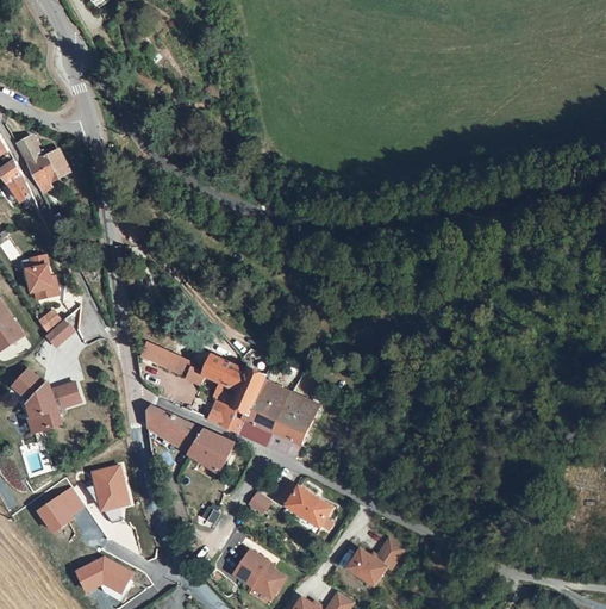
[(25,159),(43,192),(54,186),(51,182),(74,169),(66,155),(63,155),(60,149),(47,156),(43,150),(41,151),(31,137),(18,145),(25,159)]
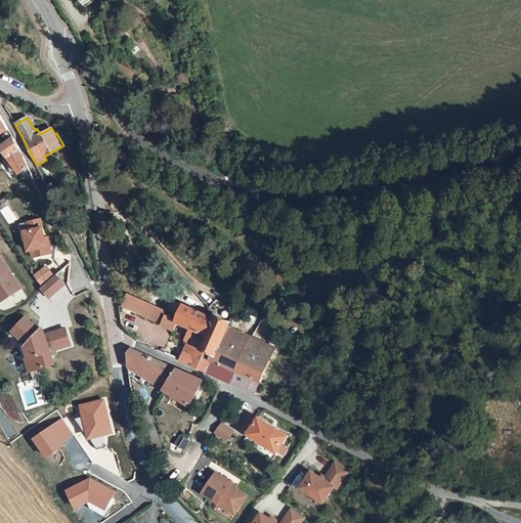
[(33,174),(15,139),(2,148),(26,179),(33,174)]
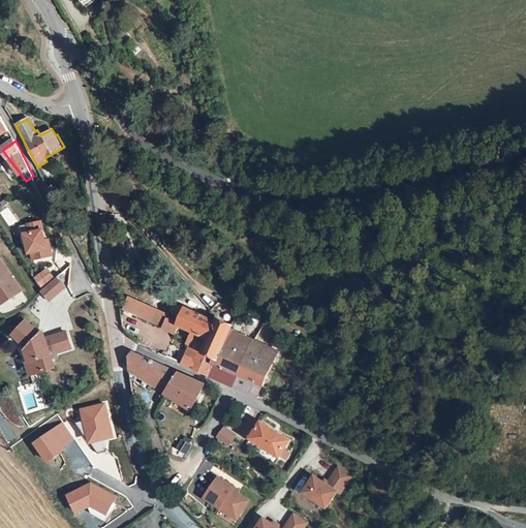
[(50,209),(43,195),(37,198),(44,211),(50,209)]
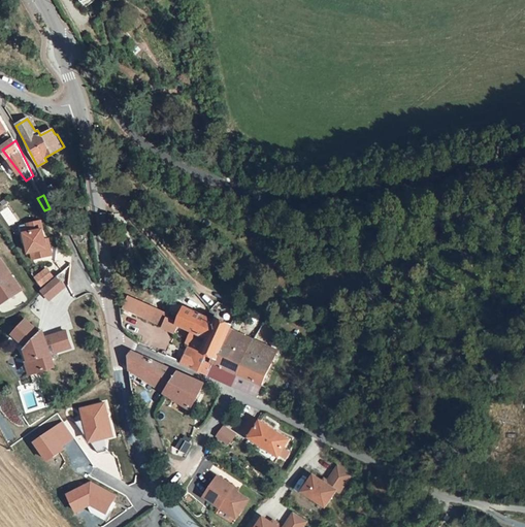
[(62,211),(66,220),(76,213),(71,206),(62,211)]
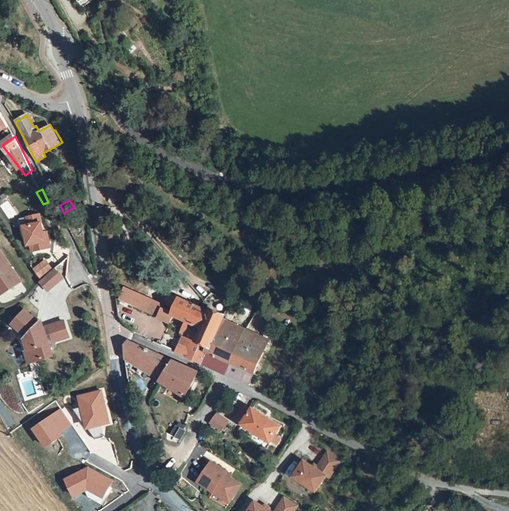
[(37,212),(22,215),(24,223),(18,224),(22,245),(26,245),(27,251),(48,247),(44,229),(40,230),(37,212)]
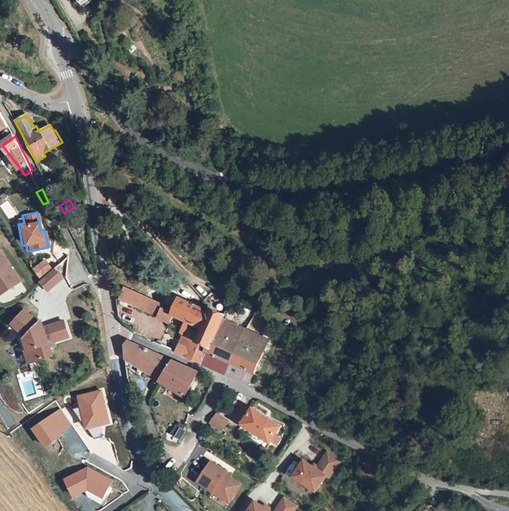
[(294,229),(282,224),(278,233),(290,238),(294,229)]
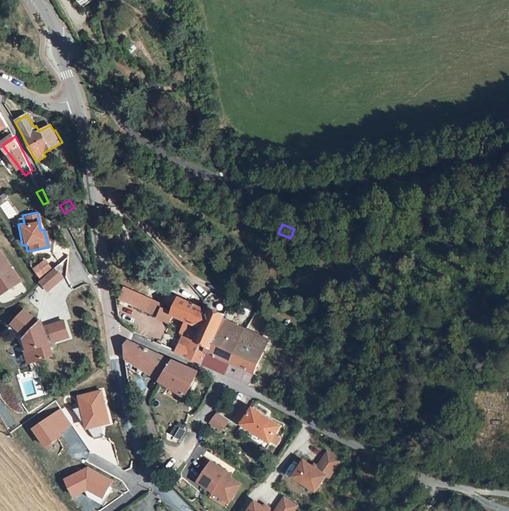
[(0,282),(6,291),(21,281),(0,251),(0,282)]
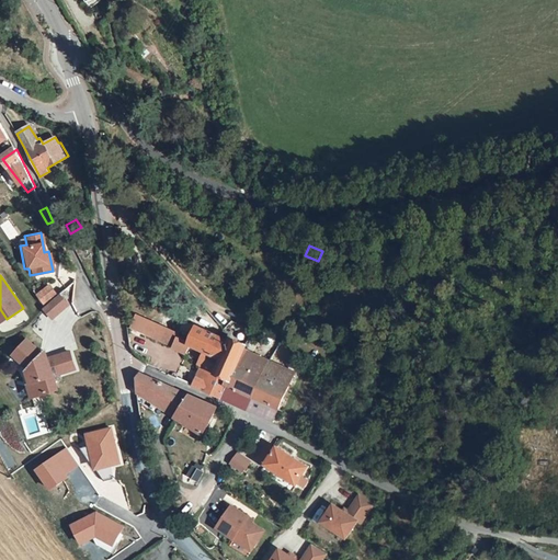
[(47,281),(35,292),(45,305),(57,294),(47,281)]
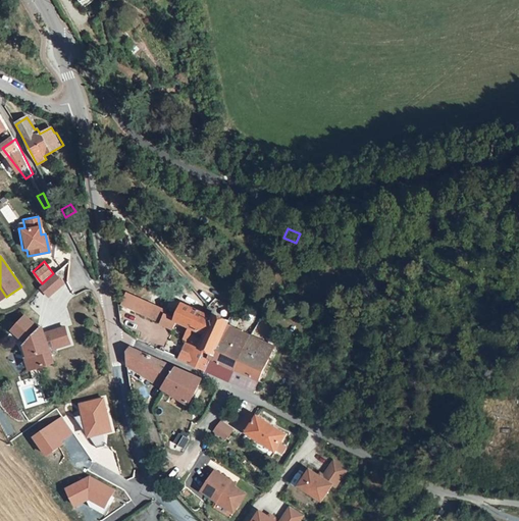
[(64,284),(56,275),(42,287),(51,297),(64,284)]
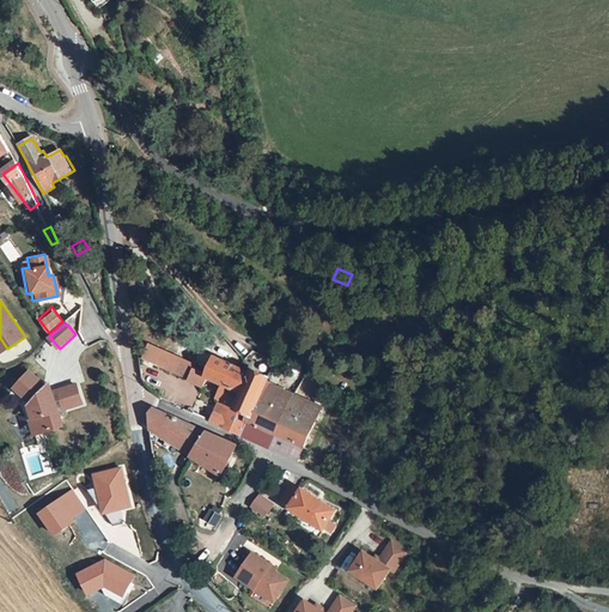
[(165,373),(172,355),(163,351),(156,368),(165,373)]
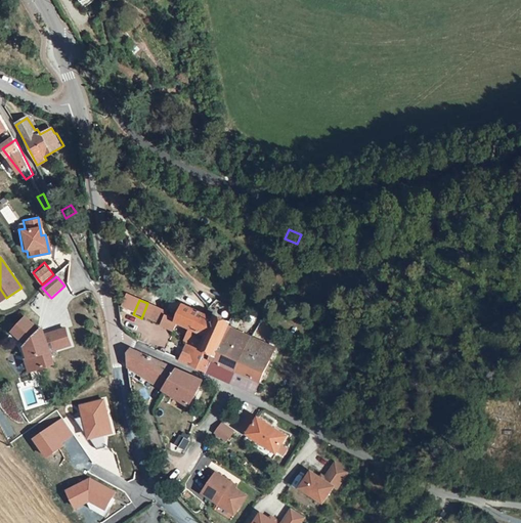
[(177,320),(165,315),(166,311),(147,303),(141,318),(160,327),(170,331),(173,332),(177,323),(189,329),(189,328),(197,331),(204,314),(183,304),(177,320)]
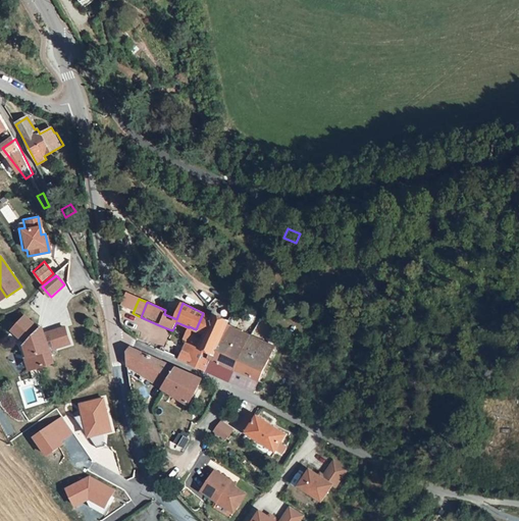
[(189,327),(183,339),(186,341),(213,353),(226,324),(227,320),(215,314),(214,318),(203,313),(196,329),(189,326),(189,327)]
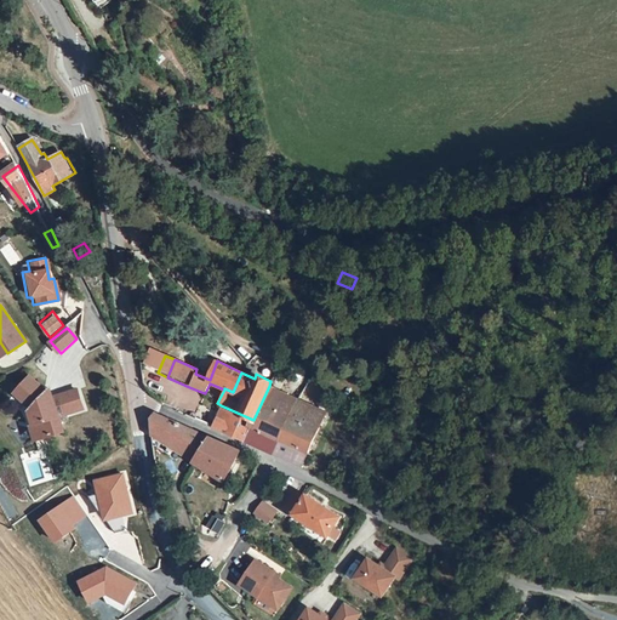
[(32,376),(17,393),(34,409),(36,414),(33,415),(38,425),(43,422),(49,437),(68,430),(64,420),(58,405),(64,403),(68,413),(85,405),(78,387),(55,396),(49,398),(46,396),(49,391),(32,376)]
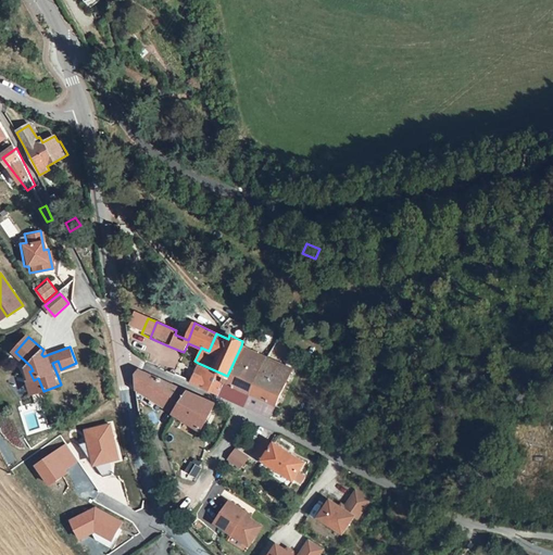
[(243,407),(267,357),(241,345),(227,376),(217,395),(243,407)]
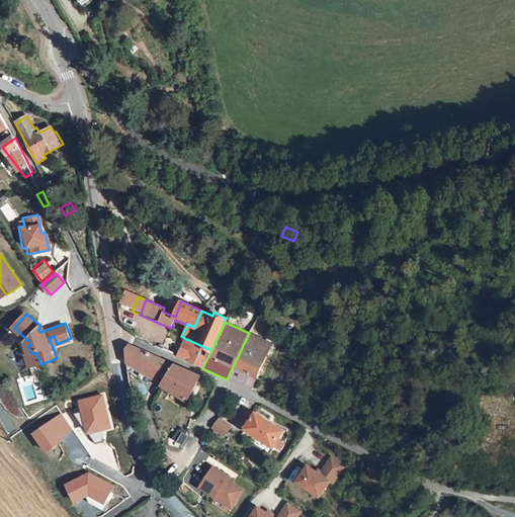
[(251,390),(272,343),(249,333),(227,379),(251,390)]
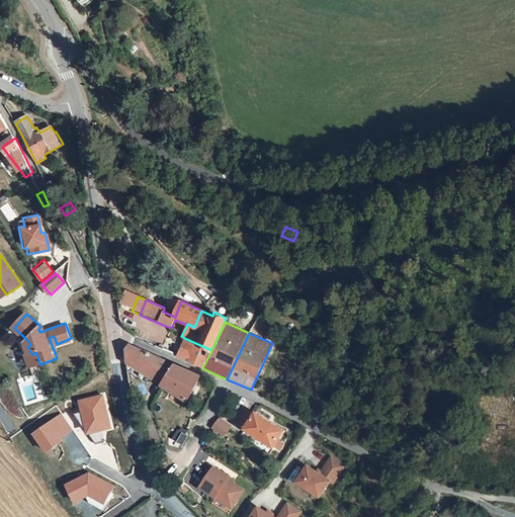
[(54,336),(49,338),(54,350),(59,348),(57,344),(54,336)]
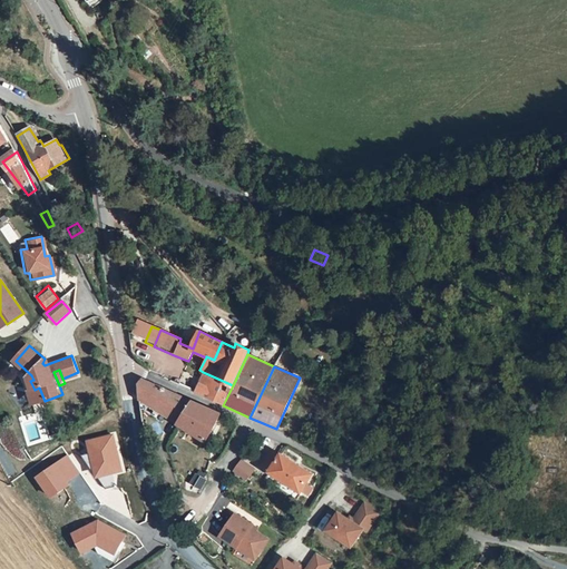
[(194,392),(223,405),(233,385),(203,372),(194,392)]
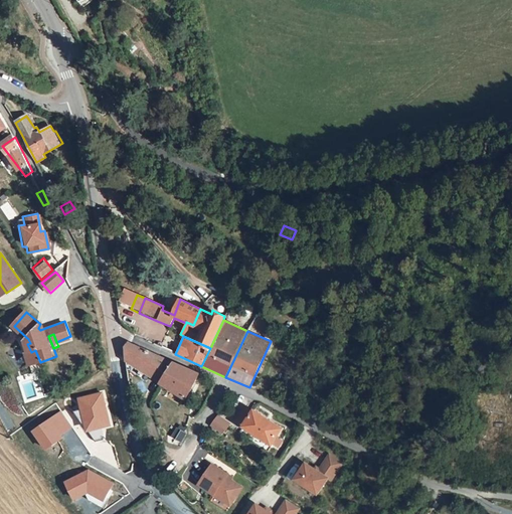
[(185,398),(199,373),(170,359),(142,346),(140,345),(137,344),(134,343),(131,343),(128,344),(128,345),(127,348),(127,352),(127,357),(127,360),(185,398)]
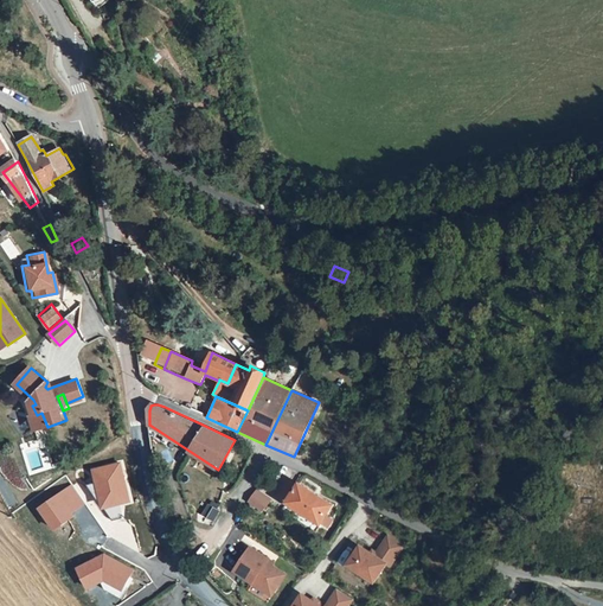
[(42,413),(37,415),(42,429),(47,427),(42,413)]
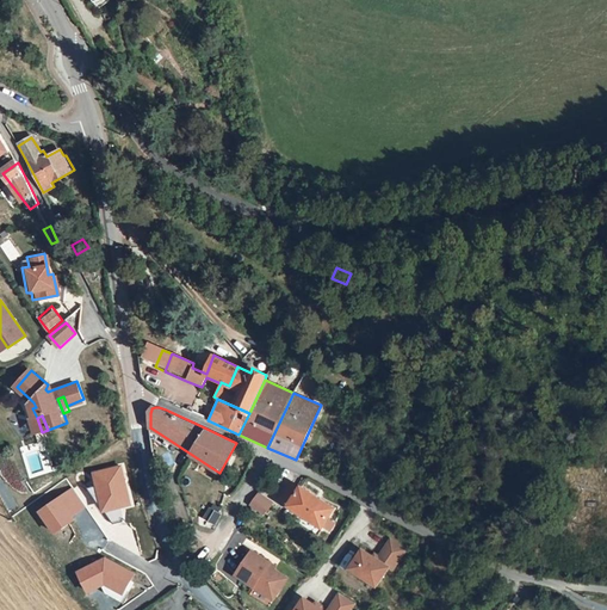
[(323,528),(336,507),(299,485),(298,487),(290,482),(280,498),(289,504),(286,506),(323,528)]
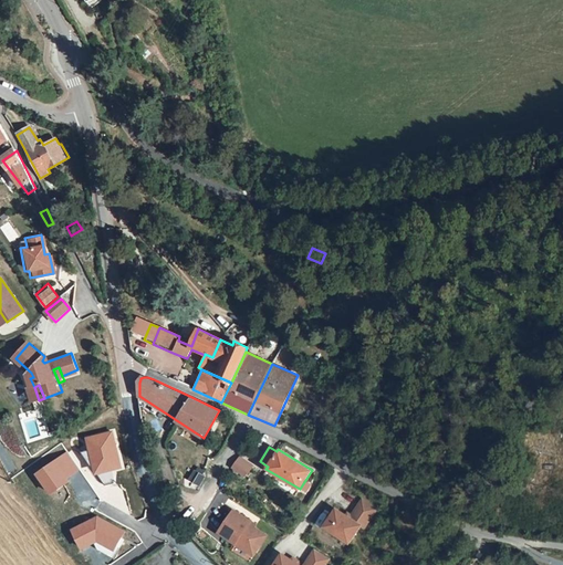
[(251,468),(239,459),(235,468),(247,475),(251,468)]
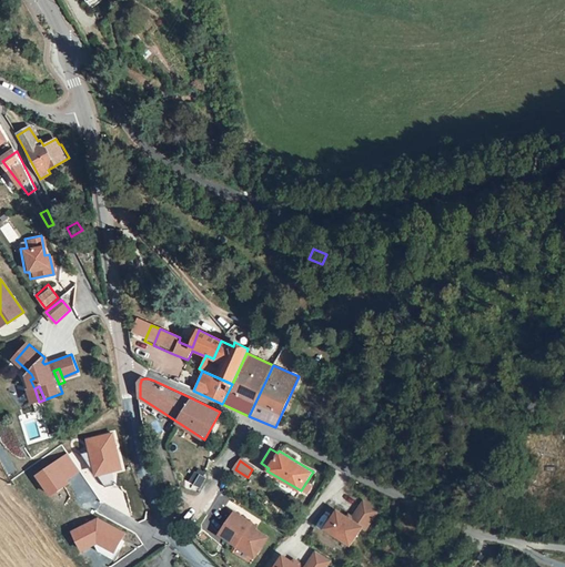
[(350,516),(338,509),(326,527),(352,543),(363,525),(366,527),(377,508),(363,499),(354,514),(352,518),(350,516)]
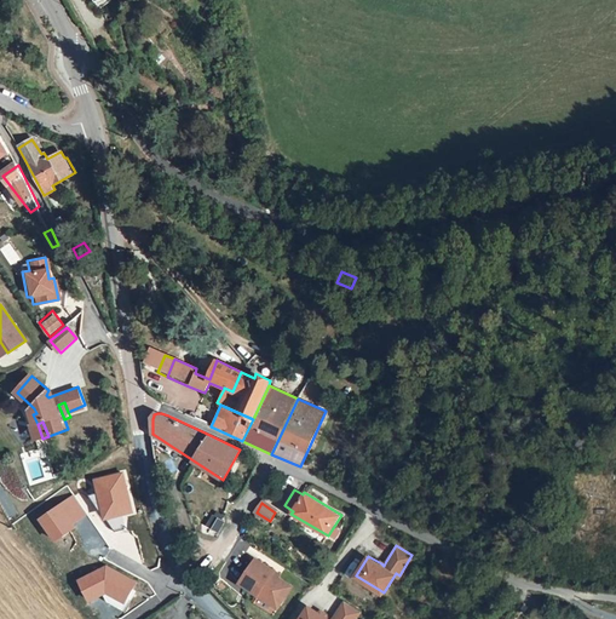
[(275,571),(255,559),(241,583),(278,607),(292,586),(278,577),(272,573),(275,571)]
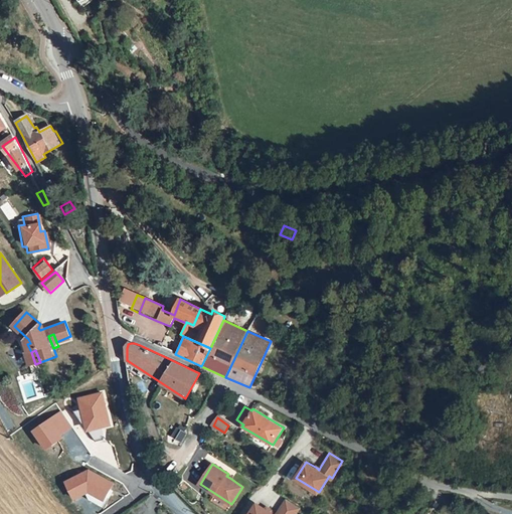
[(267,508),(258,503),(249,513),(295,513),(301,507),(287,498),(277,513),(275,513),(272,511),(267,508)]
